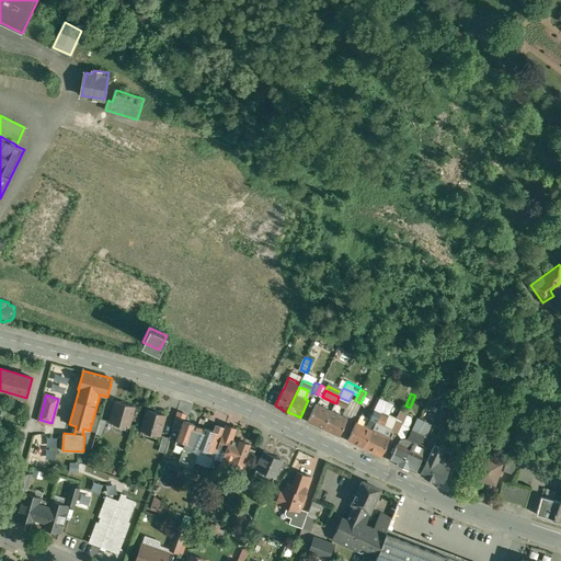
[(348,401),(339,397),(336,403),(339,404),(346,408),(348,401)]
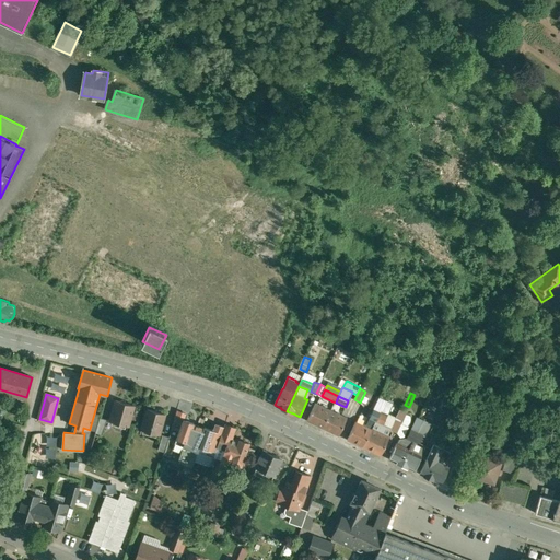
[(380,397),(374,409),(381,411),(386,400),(380,397)]
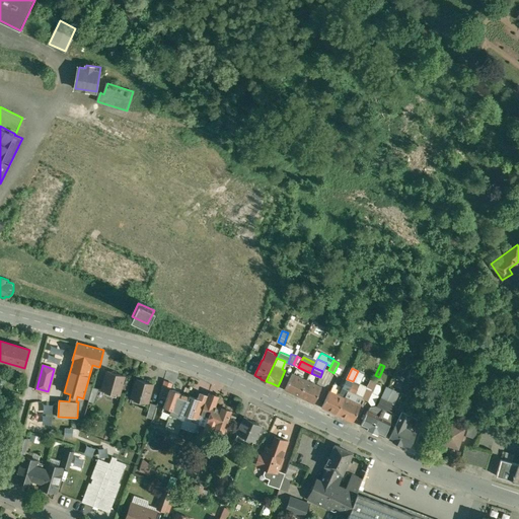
[(125,375),(107,371),(102,389),(120,394),(125,375)]
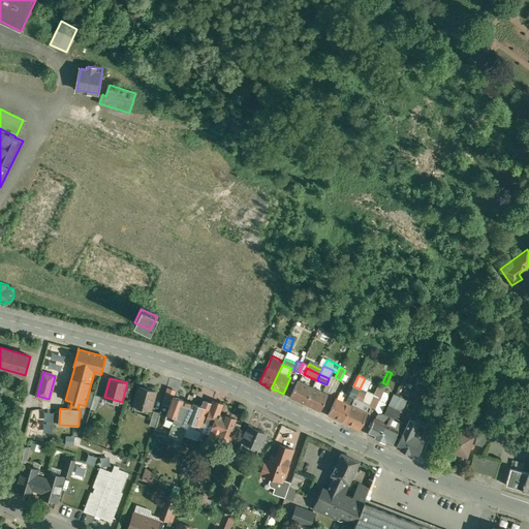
[(311,386),(299,380),(290,398),(306,404),(313,387),(311,386)]
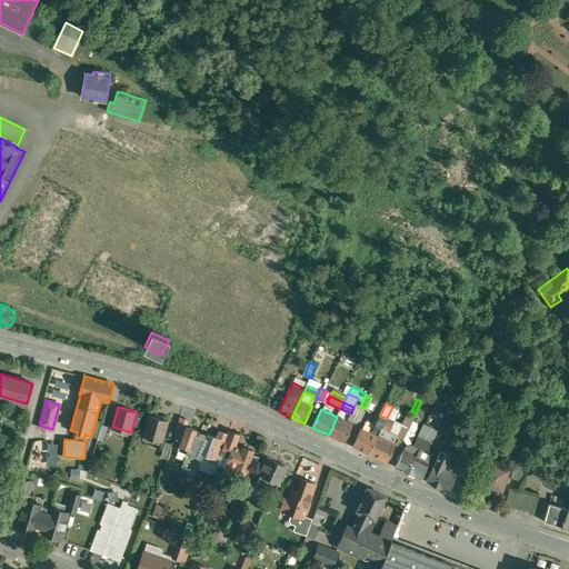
[(168,420),(150,416),(143,436),(162,441),(168,420)]
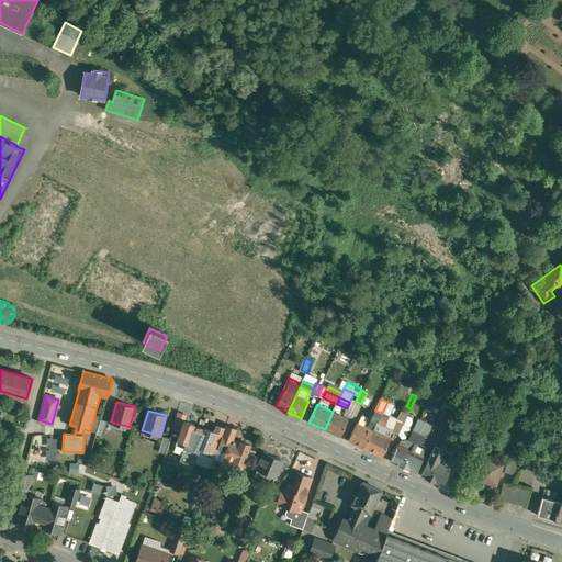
[(382,413),(375,411),(371,419),(377,423),(378,423),(382,413)]
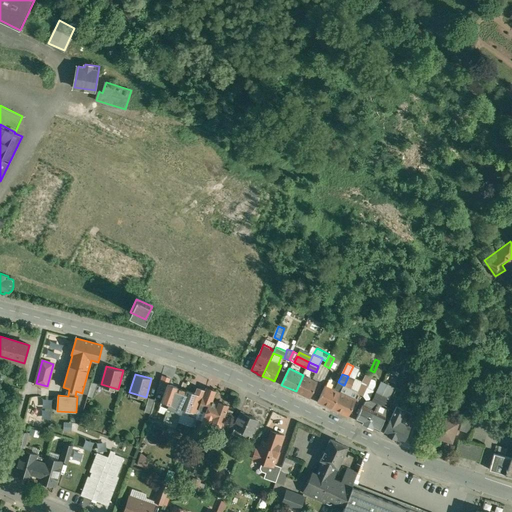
[(306,376),(303,375),(296,391),(310,398),(318,382),(306,376)]
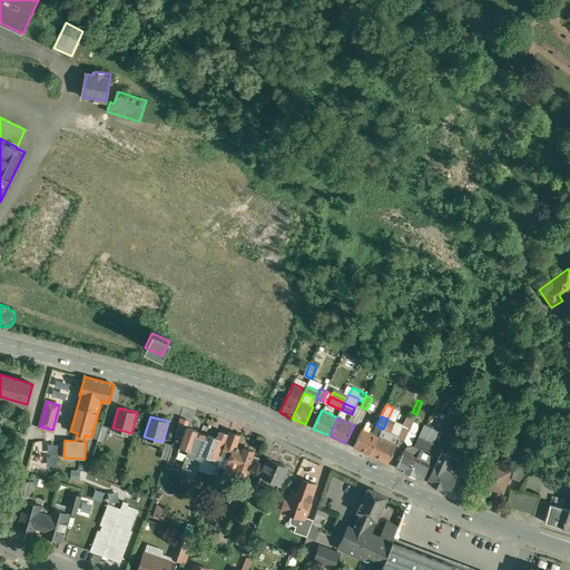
[(394,422),(387,419),(383,429),(389,432),(390,432),(394,422)]
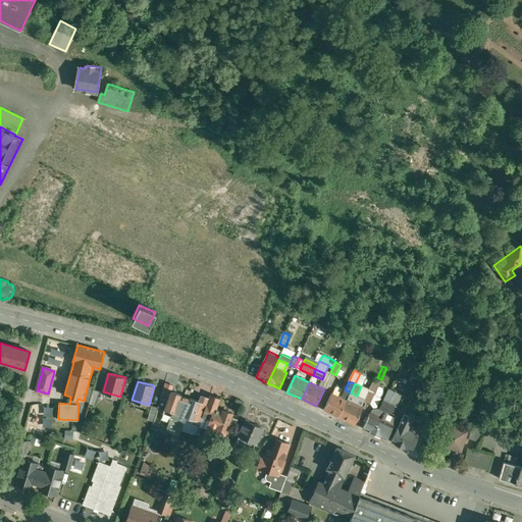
[(88,385),(84,400),(90,402),(94,388),(94,386),(88,385)]
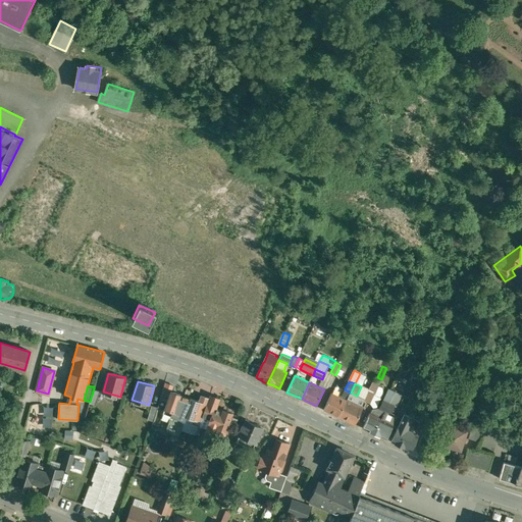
[(90,402),(90,403),(96,405),(99,395),(100,390),(94,388),(90,402)]
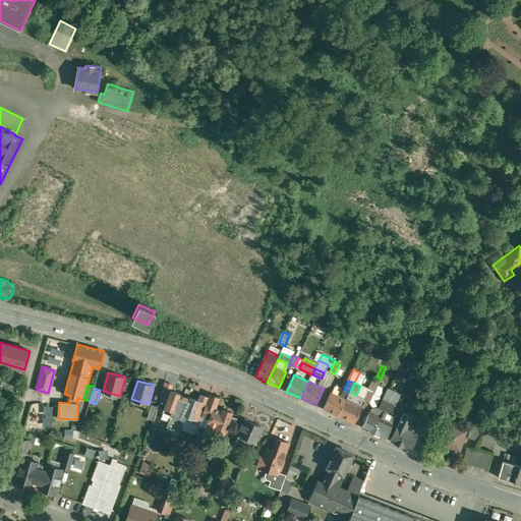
[(341,397),(331,392),(324,409),(338,416),(349,392),(344,389),(341,397)]
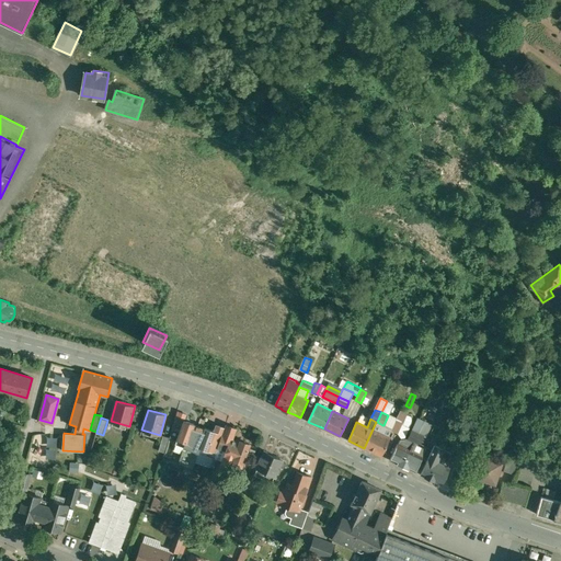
[(195,424),(184,420),(176,444),(189,447),(186,451),(183,450),(179,462),(181,464),(185,466),(199,426),(194,424),(195,424)]
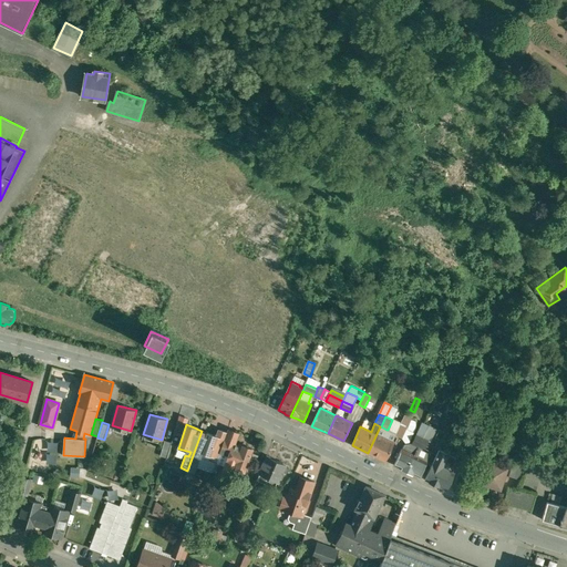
[(380,426),(368,453),(387,461),(394,443),(379,435),(387,430),(381,426),(380,426)]
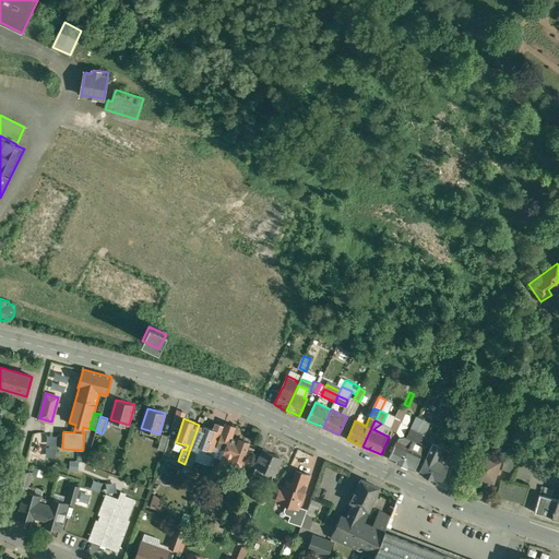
[(431,432),(424,449),(423,451),(428,453),(432,443),(433,442),(440,428),(440,427),(433,423),(429,431),(431,432)]
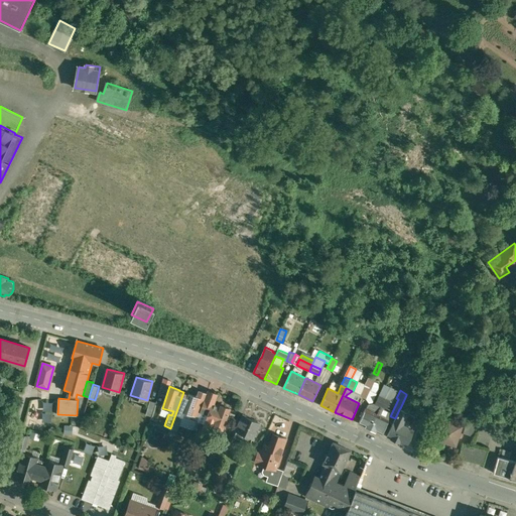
[(198,396),(191,413),(199,416),(202,406),(207,393),(200,391),(198,396)]
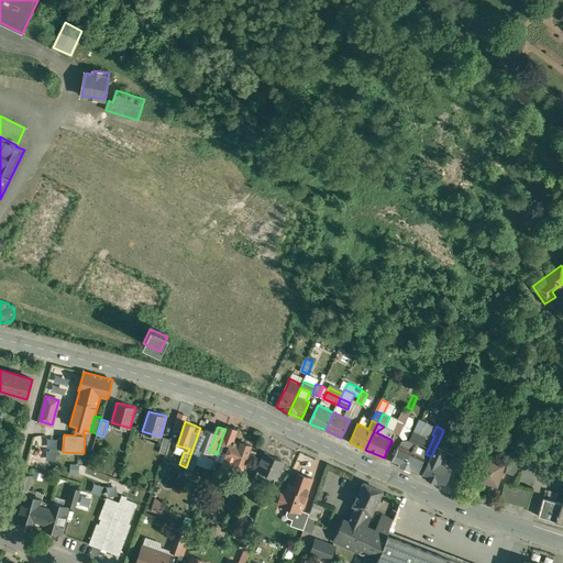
[(206,430),(200,428),(186,467),(190,468),(192,470),(197,457),(194,455),(196,452),(207,456),(209,451),(216,432),(206,429),(206,430)]
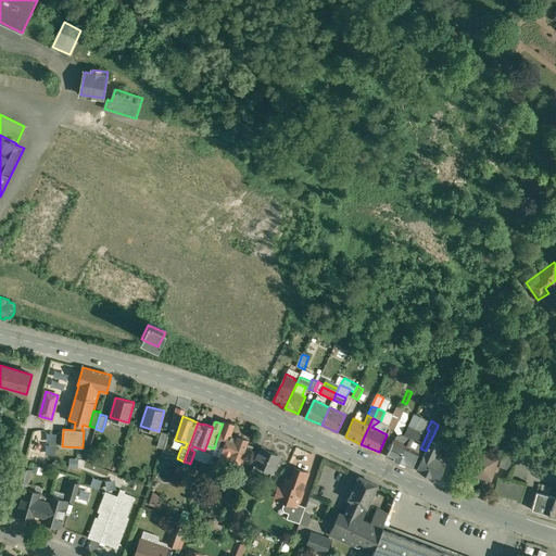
[(230,425),(224,422),(223,424),(217,438),(227,441),(229,434),(227,433),(230,425)]
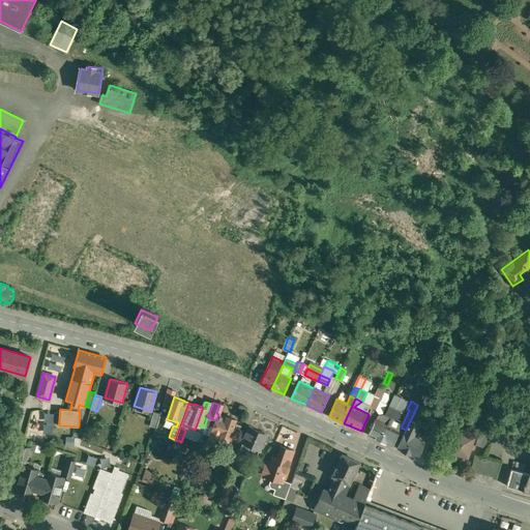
[(402,411),(390,406),(386,415),(396,420),(402,411)]
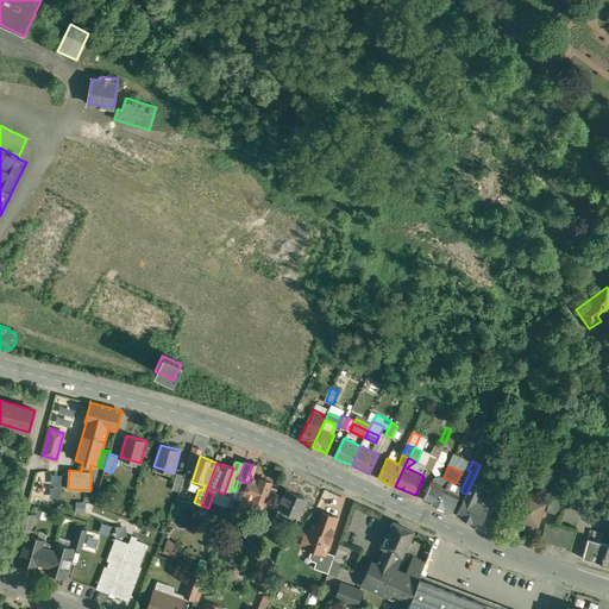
[(479,466),(472,482),(502,496),(510,477),(479,466)]
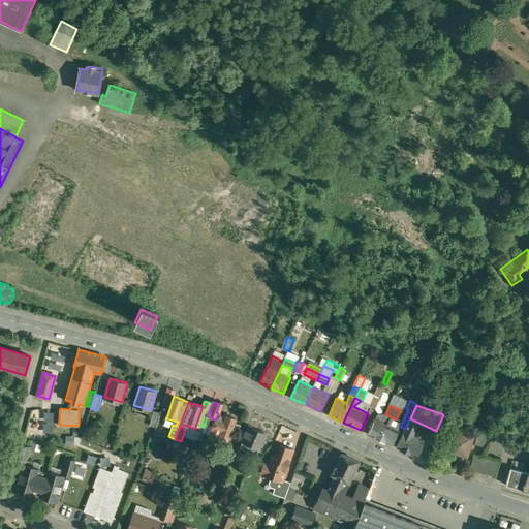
[(154,410),(150,425),(156,427),(160,412),(154,410)]
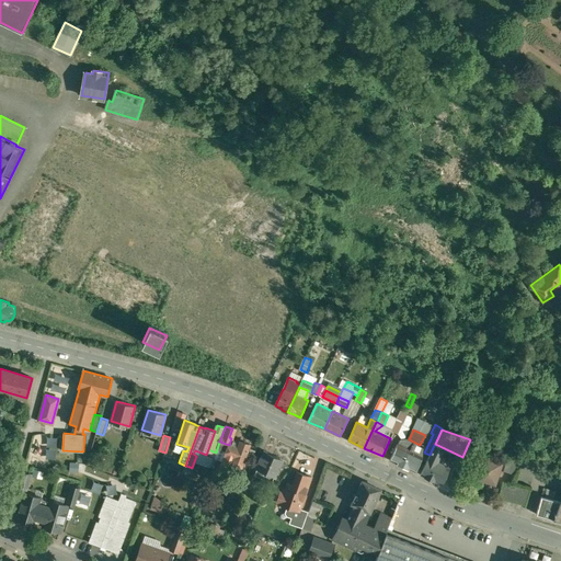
[(240,442),(231,438),(229,445),(224,458),(225,458),(218,474),(225,477),(228,466),(230,467),(230,468),(239,471),(241,466),(242,466),(250,444),(240,441),(240,442)]
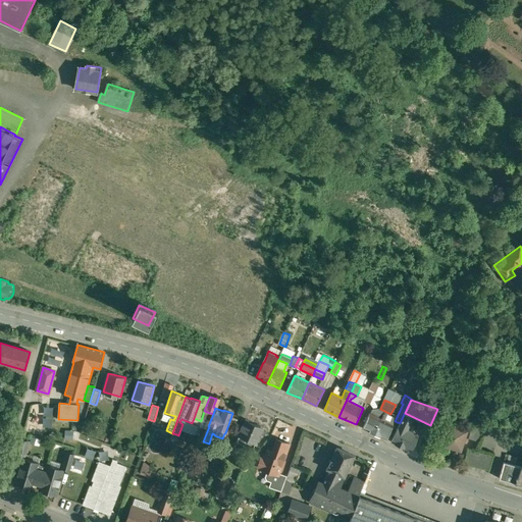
[(378,412),(373,410),(371,413),(370,413),(363,428),(369,431),(380,436),(386,438),(395,421),(396,419),(389,417),(390,414),(380,409),(378,412)]
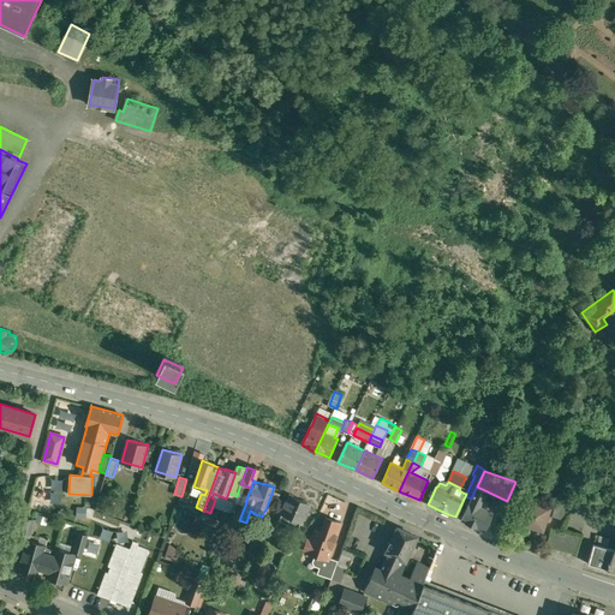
[(471,499),(470,501),(477,505),(483,491),(476,488),(471,499)]
